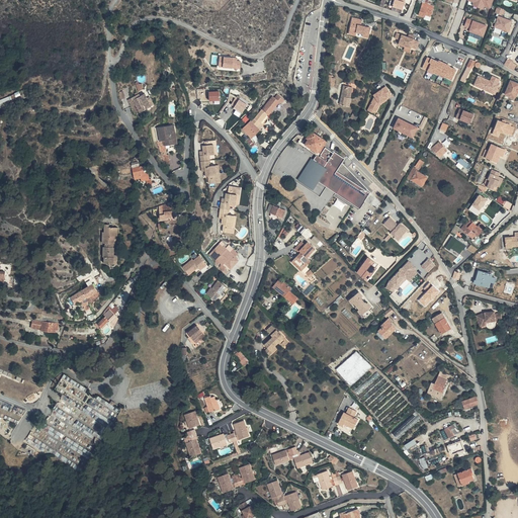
[(434,5),(424,2),(419,14),(425,16),(426,14),(430,15),(434,5)]
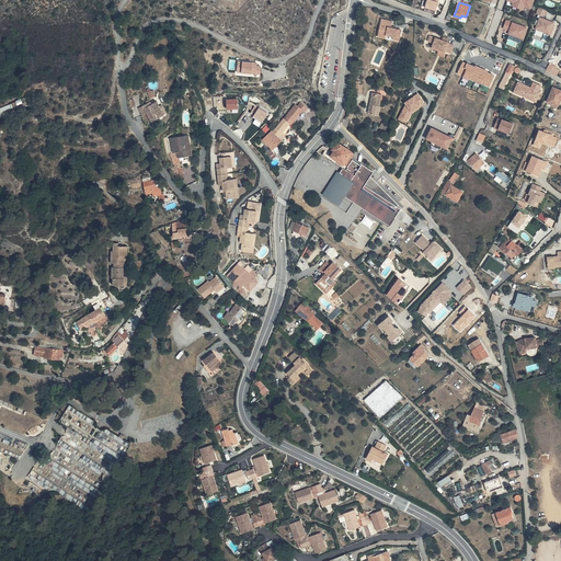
[(539,7),(537,13),(545,16),(548,10),(539,7)]
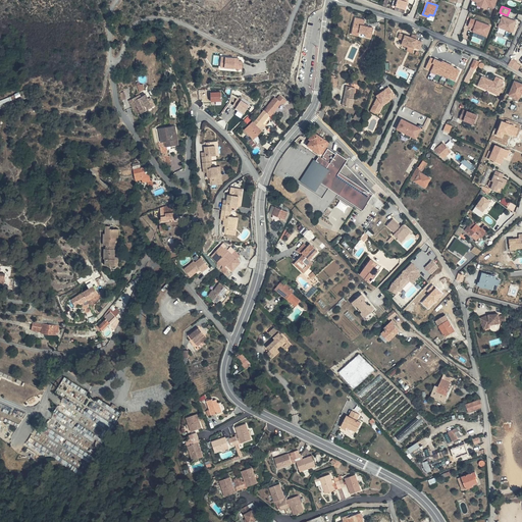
[(517,20),(503,15),(499,27),(513,32),(517,20)]
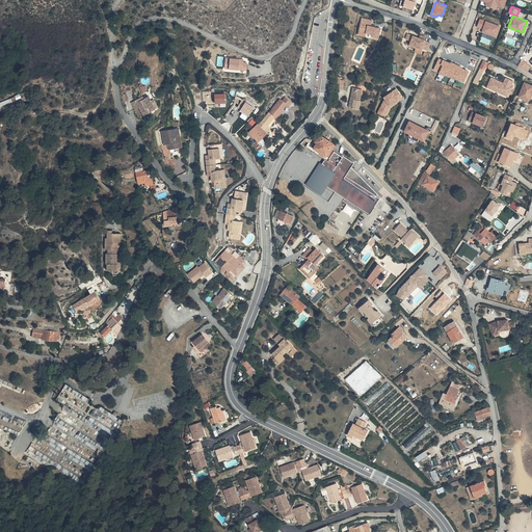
[(373,20),(363,18),(360,31),(367,32),(373,34),(373,36),(379,37),(381,28),(375,26),(375,27),(371,26),(372,24),(373,20)]
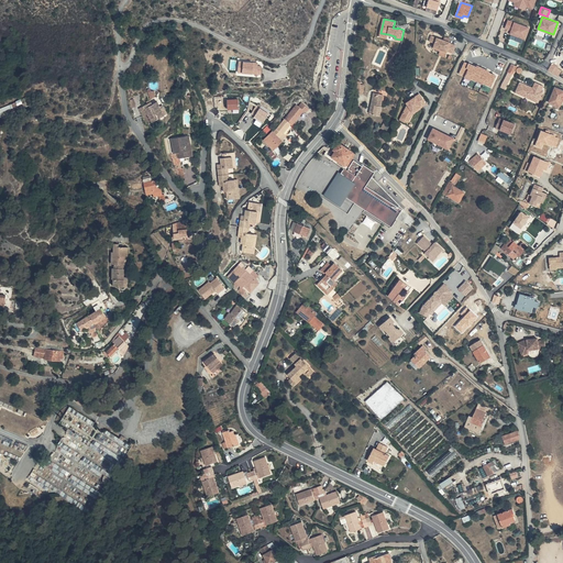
[(515,22),(510,33),(526,39),(530,26),(515,22)]
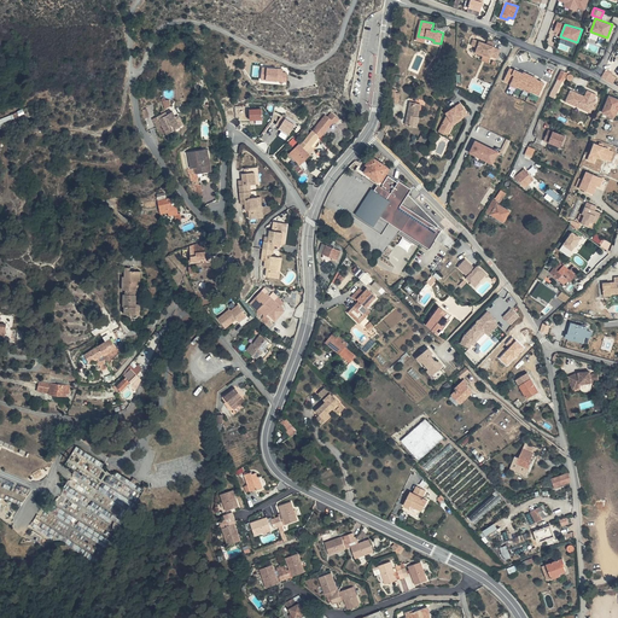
[(481,44),(466,39),(464,45),(470,46),(468,51),(473,53),(483,57),(483,56),(489,58),(493,50),(487,47),(487,46),(485,46),(481,44)]
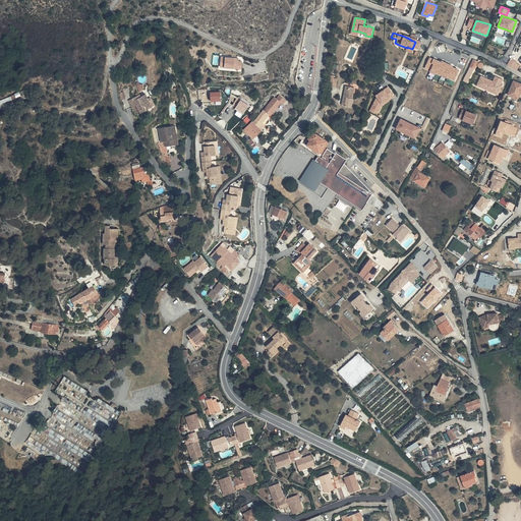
[(237,58),(220,57),(219,66),(240,68),(241,61),(237,61),(237,58)]
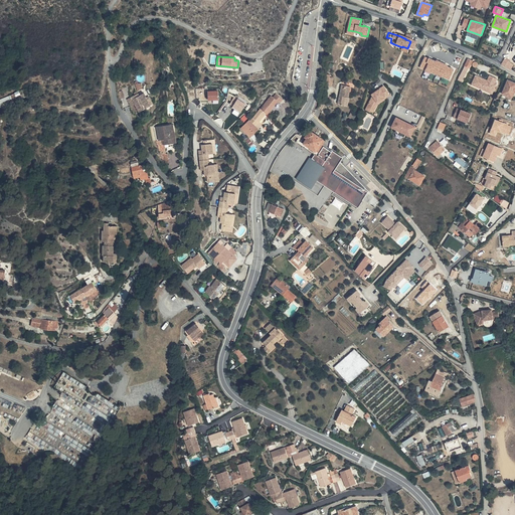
[(510,62),(504,58),(501,63),(507,67),(510,62)]
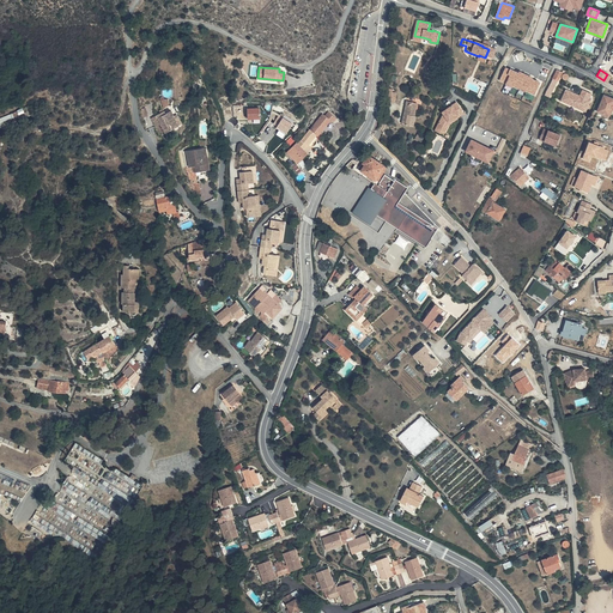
[(562,73),(557,71),(550,86),(554,87),(562,73)]
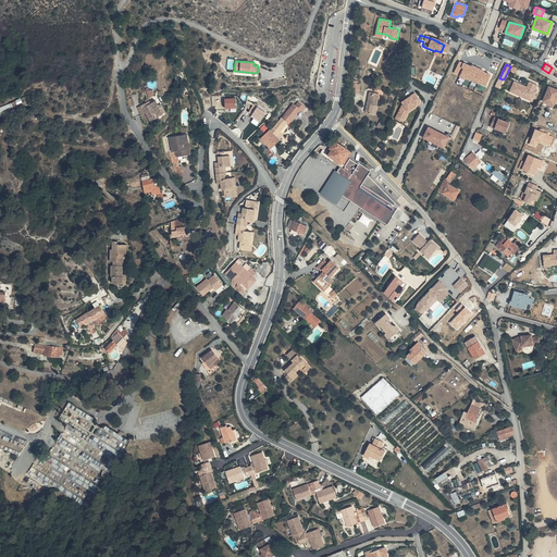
[(512,84),(509,91),(516,95),(517,90),(528,95),(527,99),(532,101),(536,91),(534,90),(537,85),(529,81),(527,87),(518,83),(517,86),(512,84)]
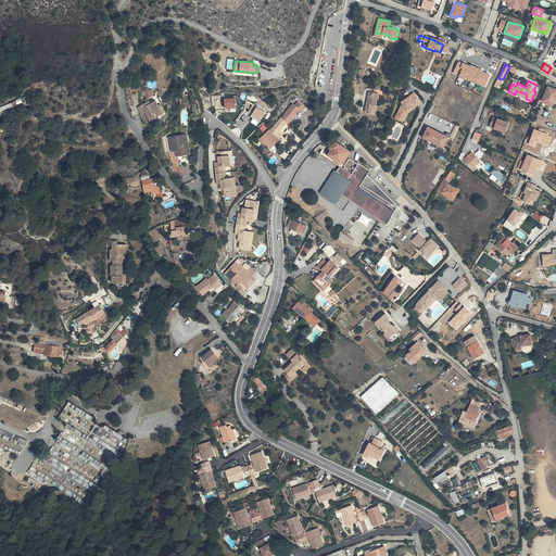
[(551,89),(543,88),(539,101),(550,104),(552,99),(555,99),(555,92),(555,91),(551,91),(551,89)]
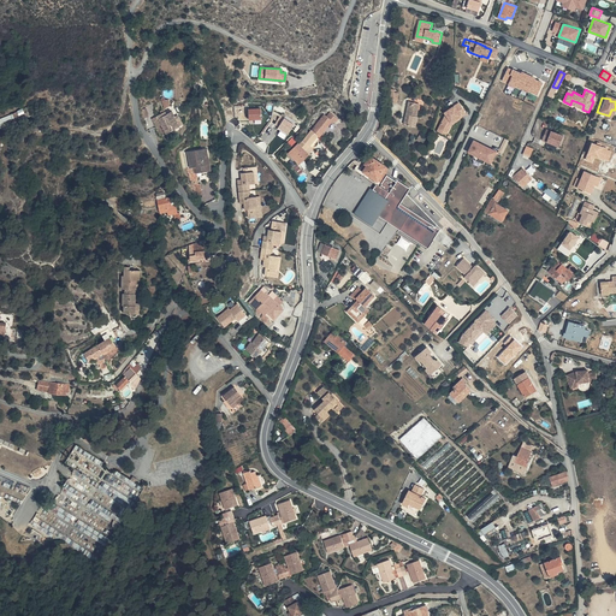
[(262,122),(261,107),(249,108),(250,123),(262,122)]
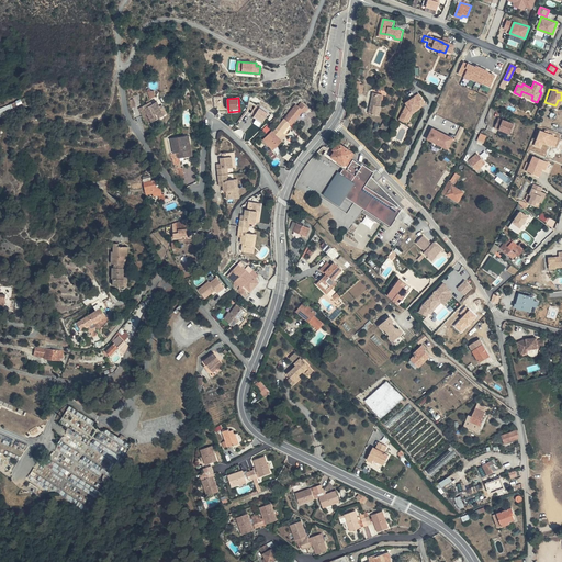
[(415,98),(405,104),(406,107),(403,109),(396,121),(404,124),(408,116),(407,115),(416,109),(417,111),(422,108),(415,98)]
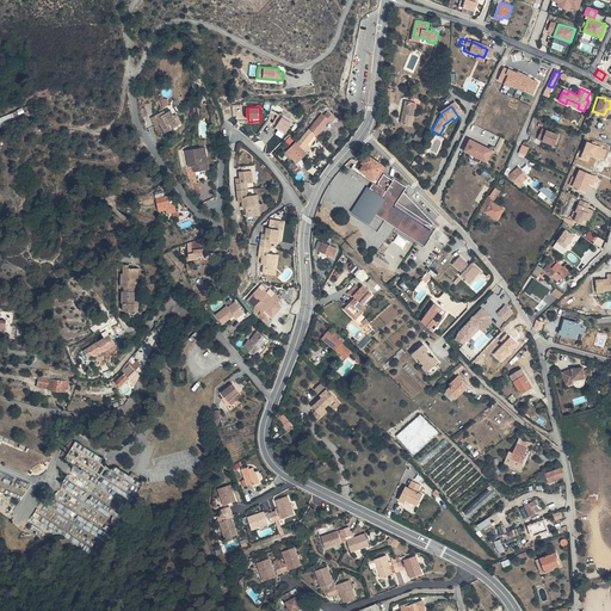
[(276,118),(272,124),(287,133),(294,122),(275,109),(270,115),(276,118)]
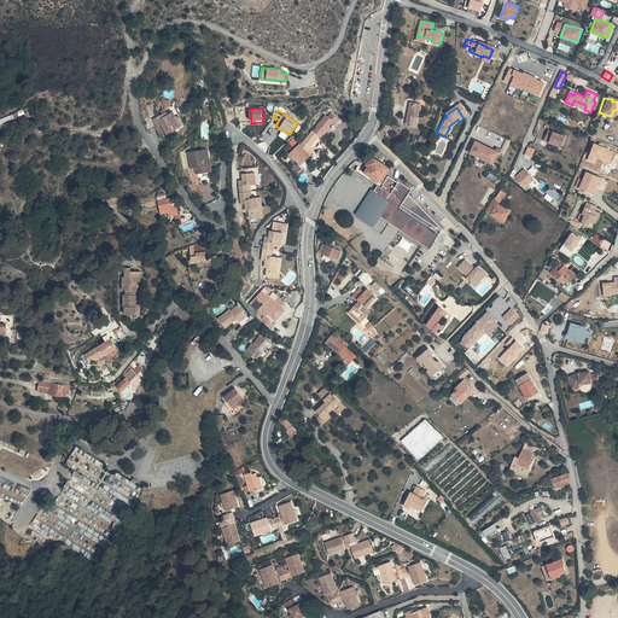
[(33,116),(30,111),(16,118),(17,122),(33,116)]
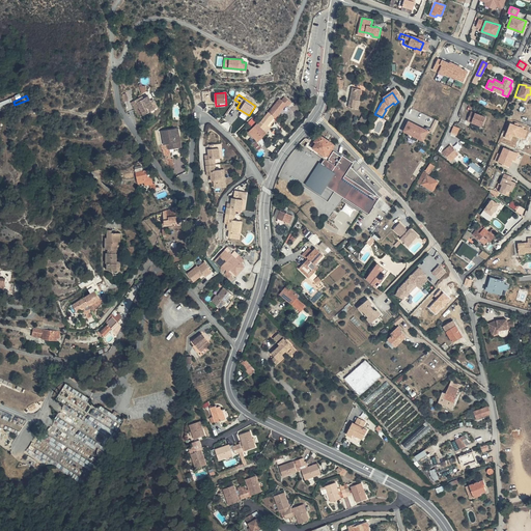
[(145,100),(144,98),(133,102),(136,110),(140,109),(143,116),(155,112),(151,103),(152,103),(150,98),(145,100)]
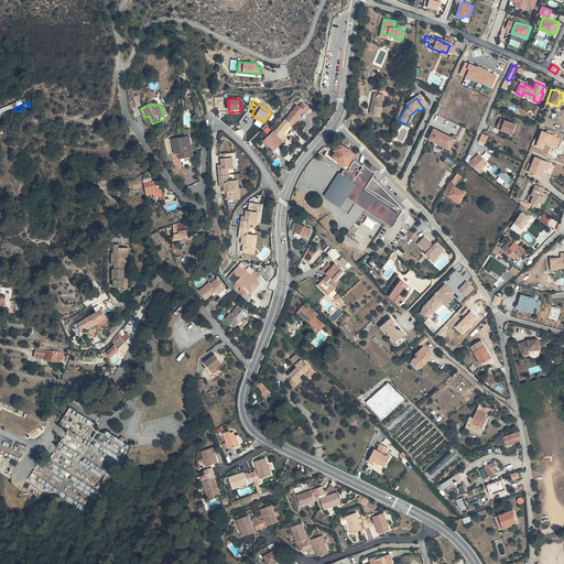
[(376,121),(377,118),(368,117),(370,108),(367,108),(365,120),(376,121)]
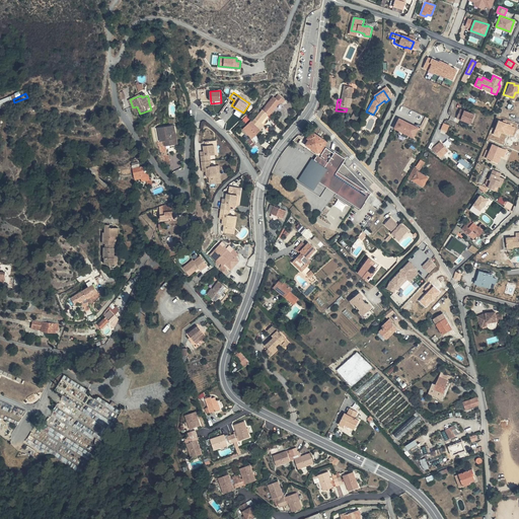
[(347,108),(348,100),(341,99),(339,107),(347,108)]
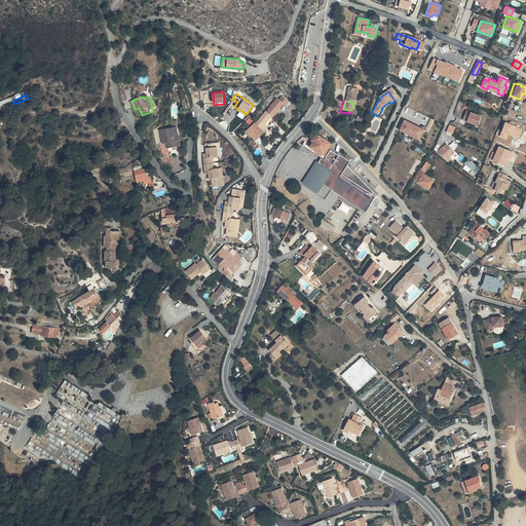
[(278,107),(271,103),(268,107),(275,112),(278,107)]
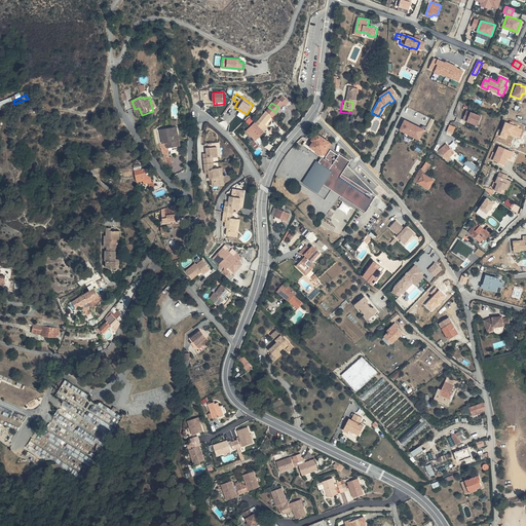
[(275,112),(268,107),(265,111),(272,116),(275,112)]
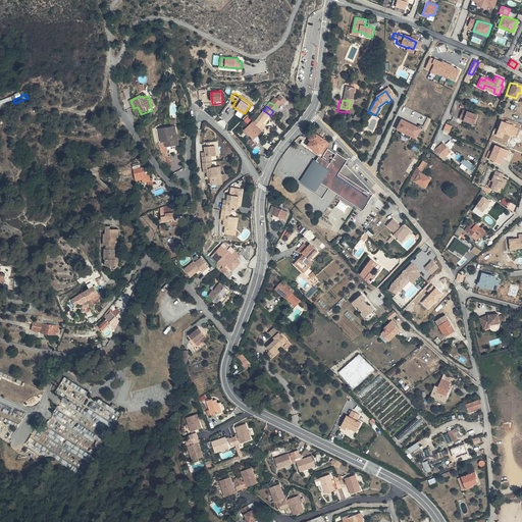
[(459,119),(473,124),(477,114),(462,109),(459,119)]
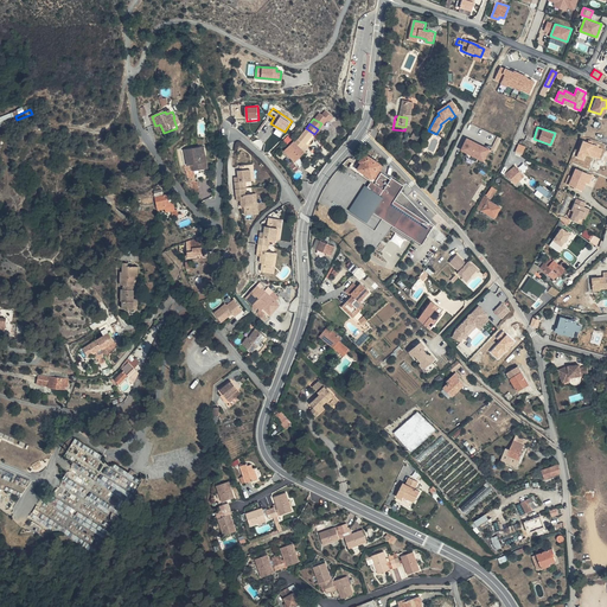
[(299,139),(294,142),(300,148),(304,145),(305,146),(314,134),(306,128),(299,139)]
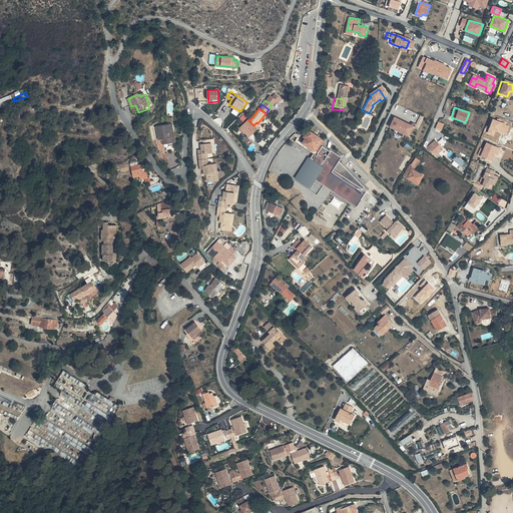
[(394,116),(390,127),(411,135),(415,123),(394,116)]
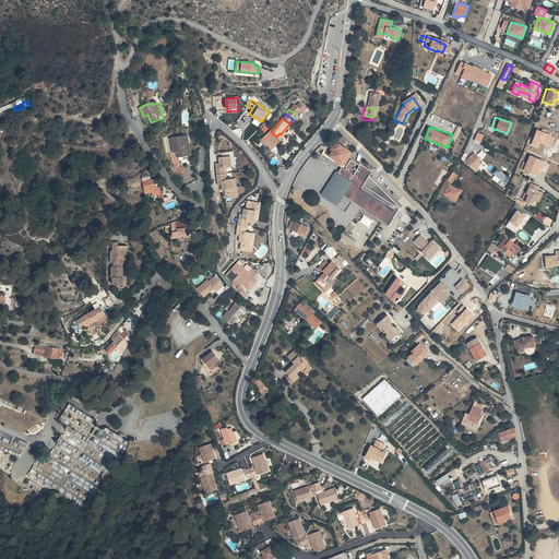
[(271,131),(270,130),(260,139),(270,150),(280,141),(278,140),(276,137),(271,131)]
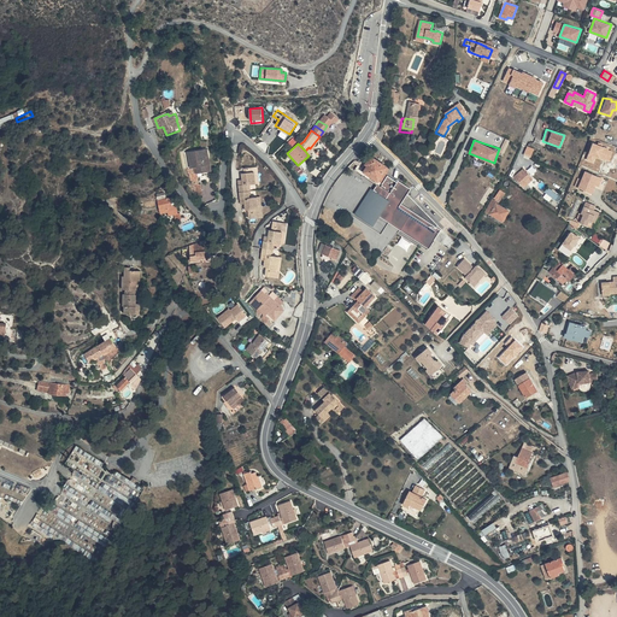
[(528,145),(524,154),(532,157),(535,148),(528,145)]
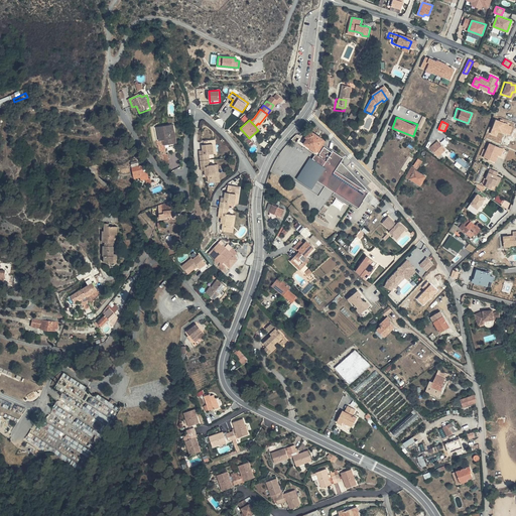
[(173,130),(172,123),(155,126),(158,141),(162,141),(163,146),(172,144),(170,131),(173,130)]
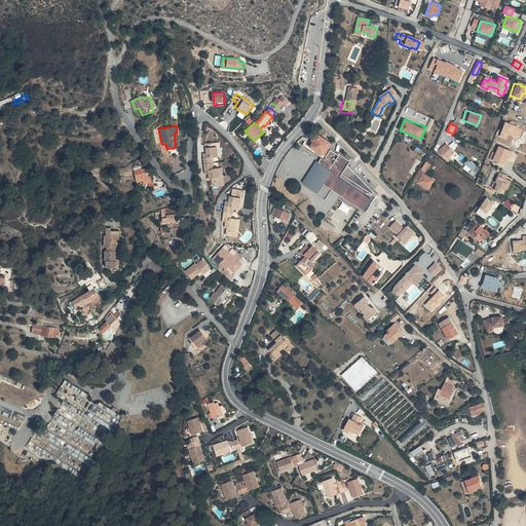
[(332,142),(318,134),(312,144),(308,141),(305,146),(310,149),(312,146),(325,154),(328,148),(332,142)]
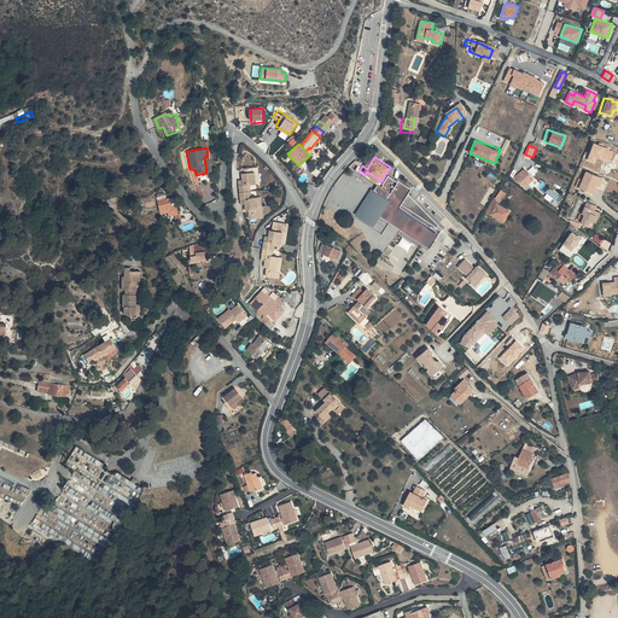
[(254,169),(254,168),(245,168),(245,172),(243,173),(243,179),(243,185),(238,185),(239,193),(239,199),(245,199),(245,204),(245,210),(249,210),(249,215),(258,215),(258,209),(256,209),(255,198),(250,198),(249,192),(249,184),(254,184),(252,172),(254,172),(254,169)]
